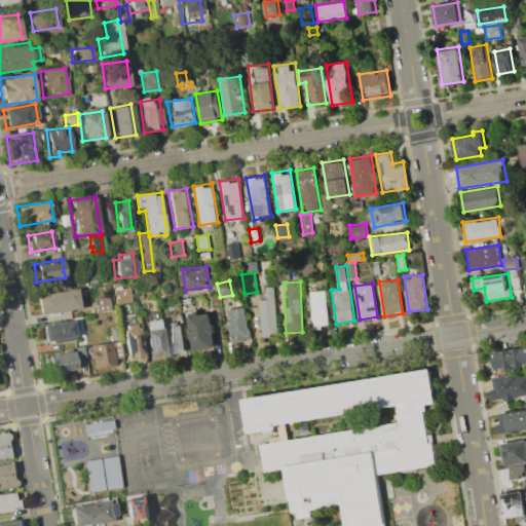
[(35,295),(75,288),(79,309),(38,316),(35,295)]
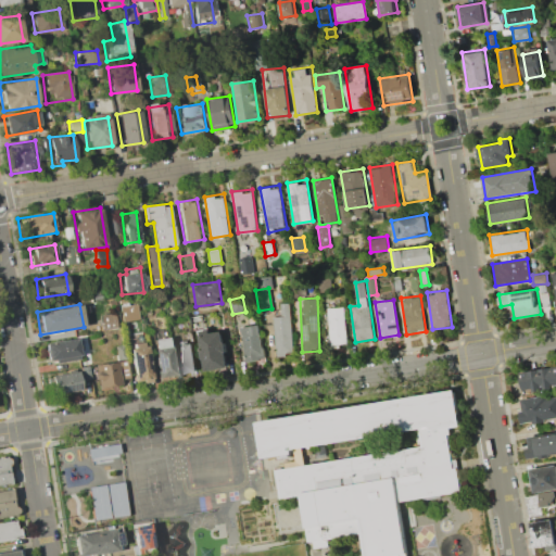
[(273,317),(280,316),(279,304),(289,304),(293,355),(276,357),(273,317)]
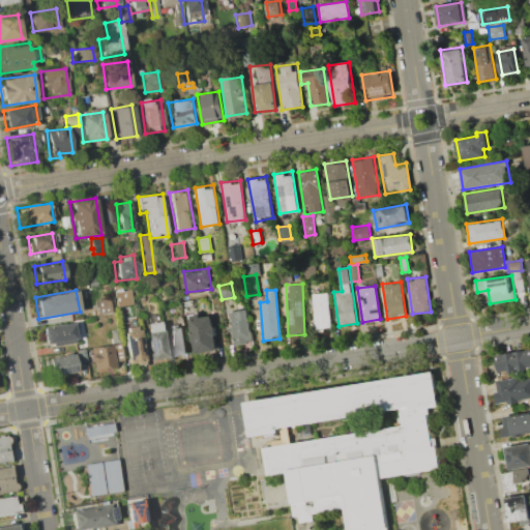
[(113,292),(127,291),(129,303),(115,305),(113,292)]
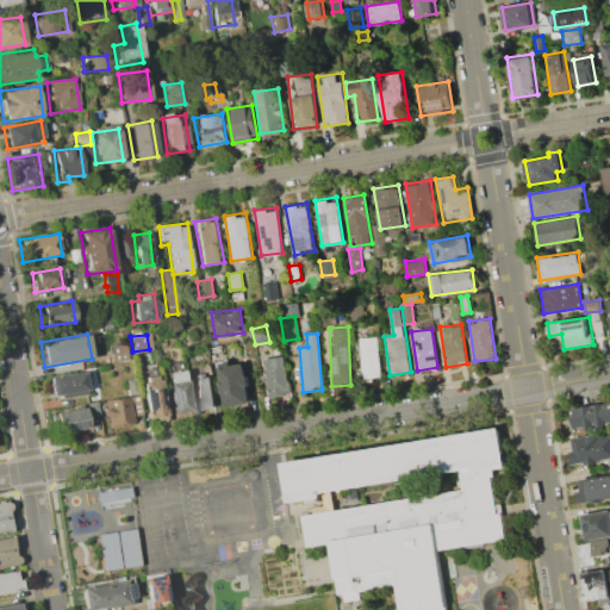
[(361,380),(359,337),(378,336),(380,379),(361,380)]
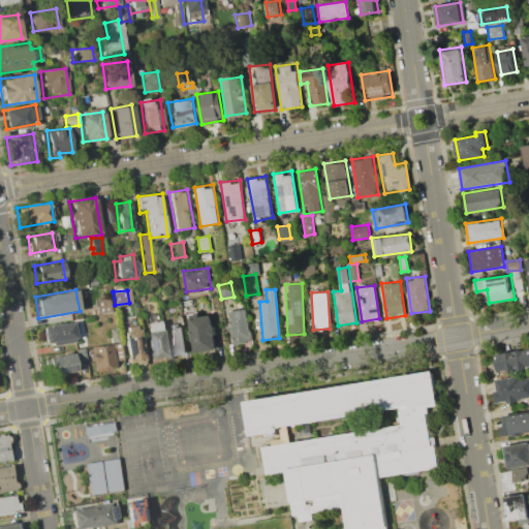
[(93,301),(109,299),(110,311),(95,313),(93,301)]
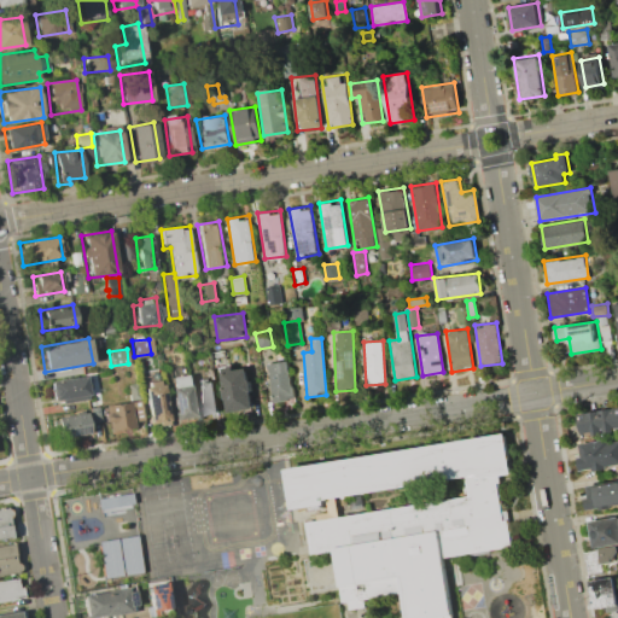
[(274,402),(267,363),(287,360),(293,398),(274,402)]
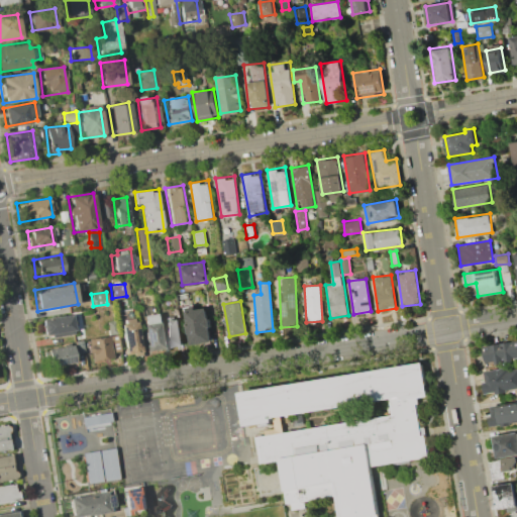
[(190,344),(184,308),(205,304),(212,340),(190,344)]
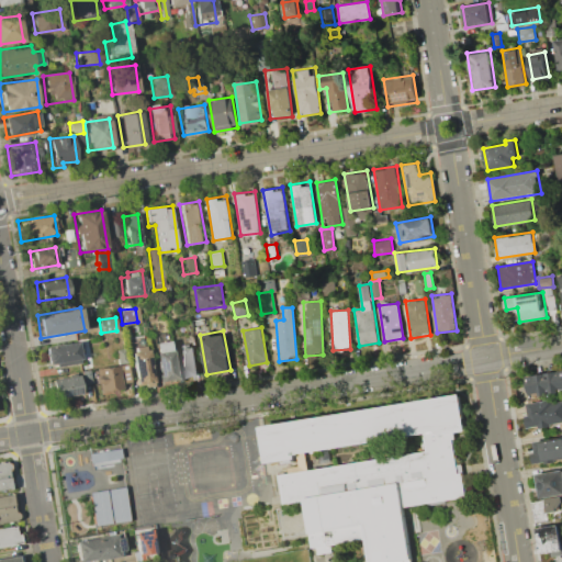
[(47,369),(43,347),(77,341),(80,363),(47,369)]
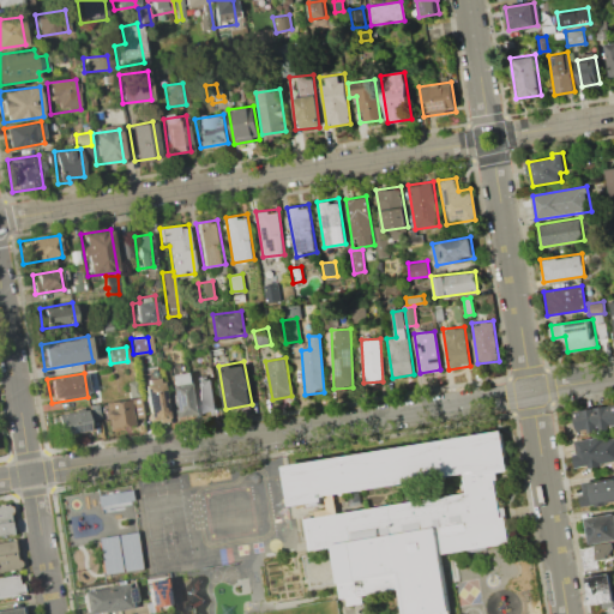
[(217,409),(199,413),(193,380),(211,378),(217,409)]
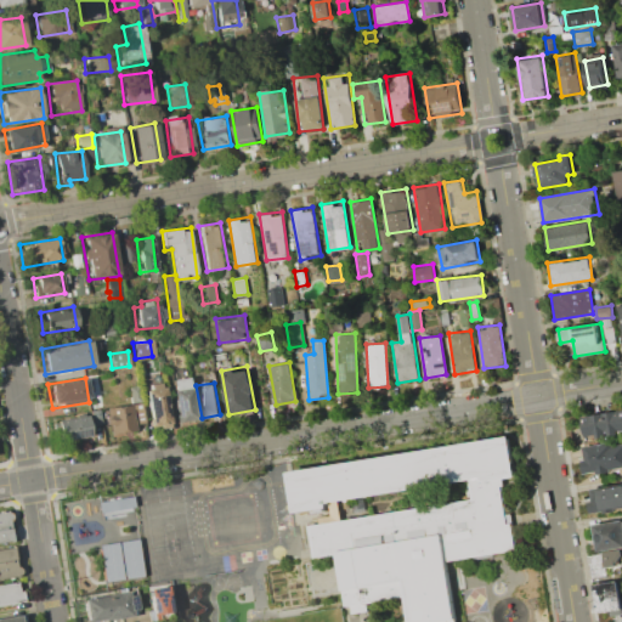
[(150,427),(143,388),(163,385),(168,424),(150,427)]
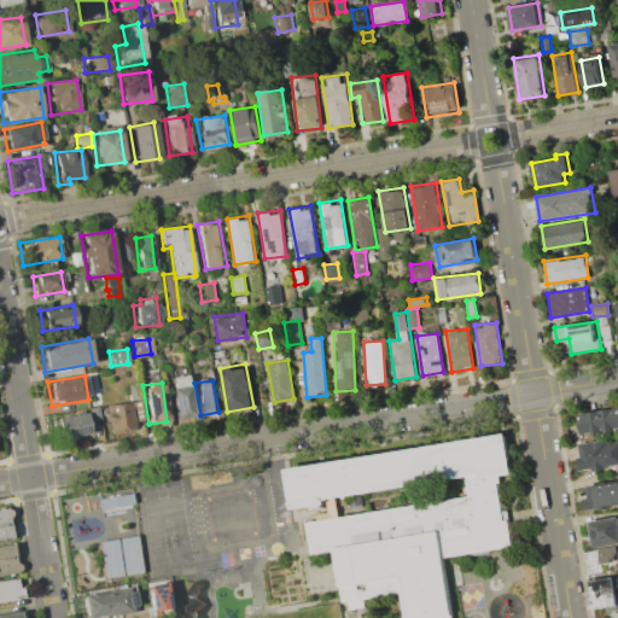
[(175,420),(169,388),(188,384),(193,417),(175,420)]
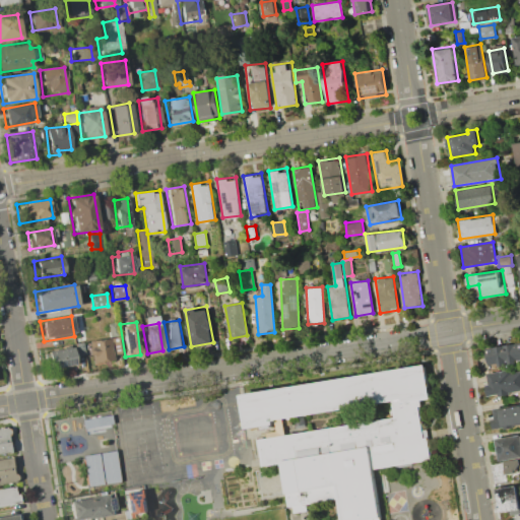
[(113,360),(90,364),(86,341),(110,338),(113,360)]
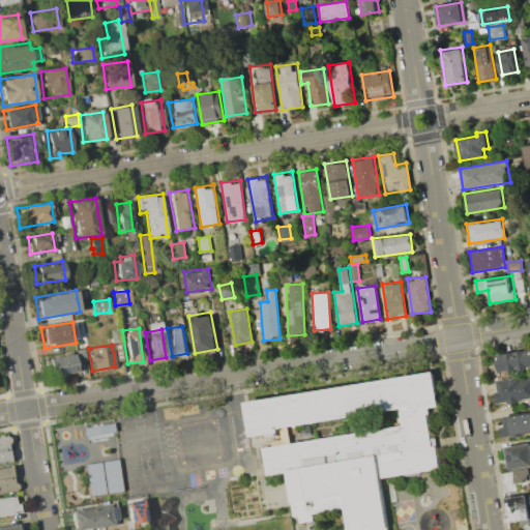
[(495,353),(529,348),(529,371),(499,376),(495,353)]
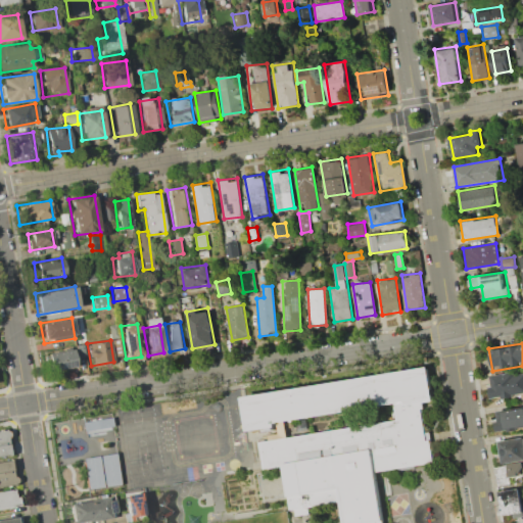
[(45,353),(73,349),(75,368),(48,371),(45,353)]
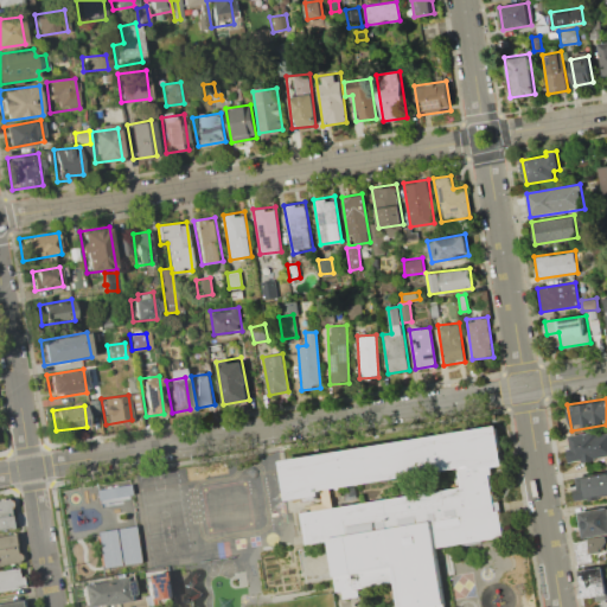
[(325,503),(324,494),(289,499),(286,480),(282,461),(285,460),(497,426),(502,451),(502,454),(504,466),(492,467),(493,474),(490,474),(494,506),(496,511),(500,511),(503,529),(504,537),(448,545),(435,547),(430,521),(328,538),(328,541),(308,544),(307,538),(306,532),(302,513),(313,512),(313,509),(313,508),(312,505),(325,503)]
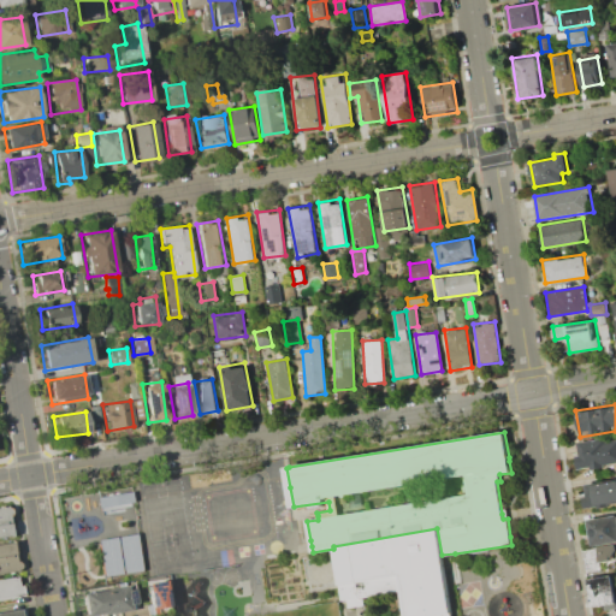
[(615,436),(615,463),(579,469),(574,442),(615,436)]
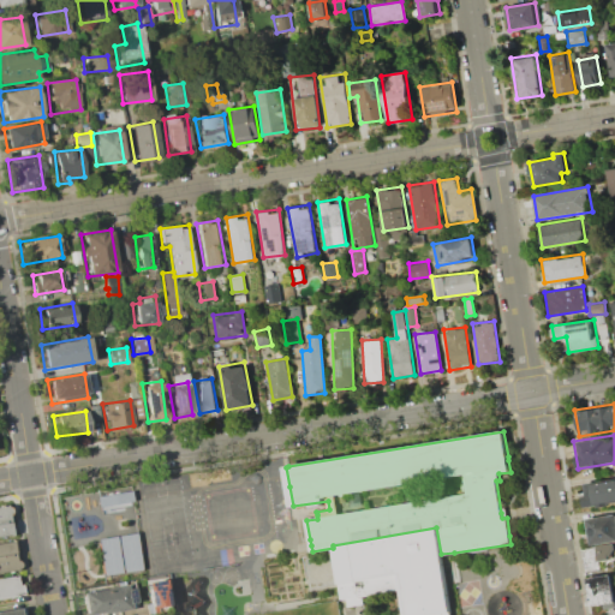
[(579,484),(614,478),(614,502),(584,508),(579,484)]
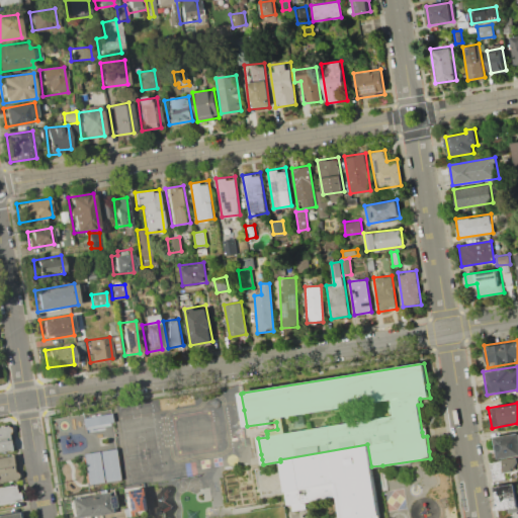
[(81,427),(79,418),(109,413),(110,422),(81,427)]
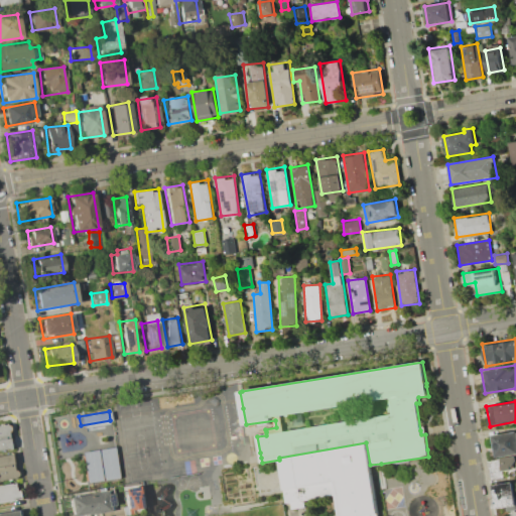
[(0,424),(6,423),(10,448),(0,449),(0,424)]
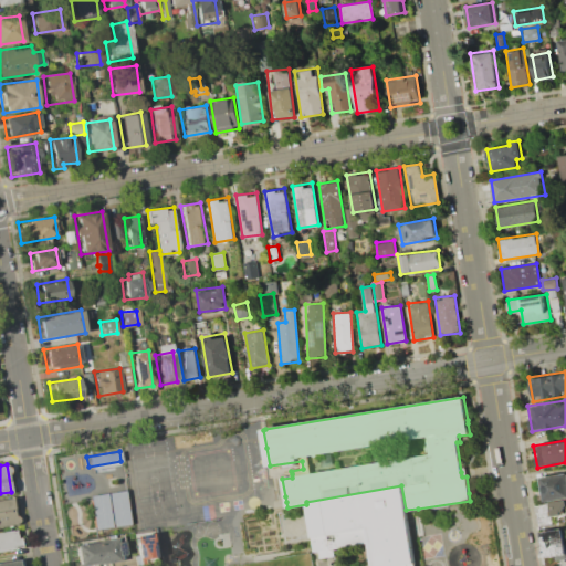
[(565,498),(543,501),(538,477),(565,471),(565,498)]
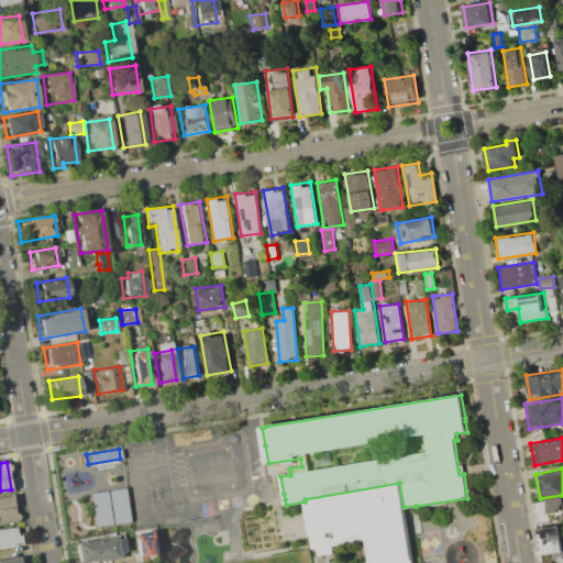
[(305,499),(305,501),(305,504),(310,532),(312,548),(318,548),(319,555),(327,554),(333,553),(332,545),(357,541),(361,540),(365,540),(370,562),(411,562),(405,515),(404,507),(399,483),(305,499)]
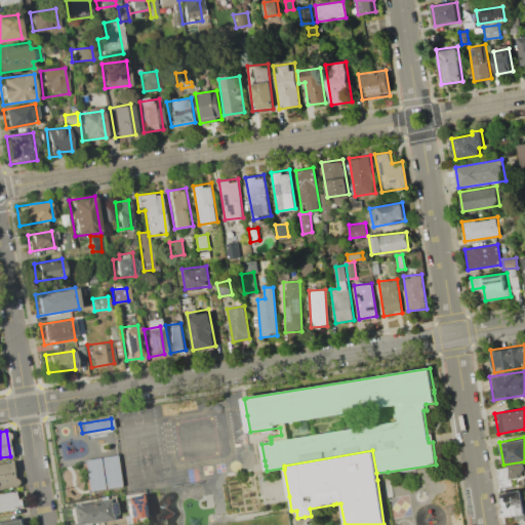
[(98,457),(115,455),(119,486),(104,488),(98,457)]
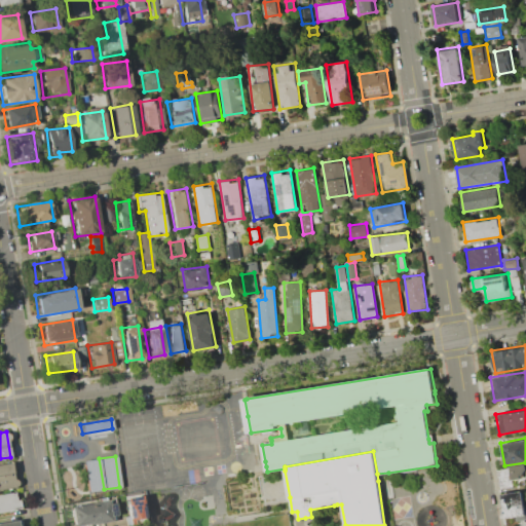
[(82,461),(98,458),(103,489),(86,492),(82,464),(82,461)]
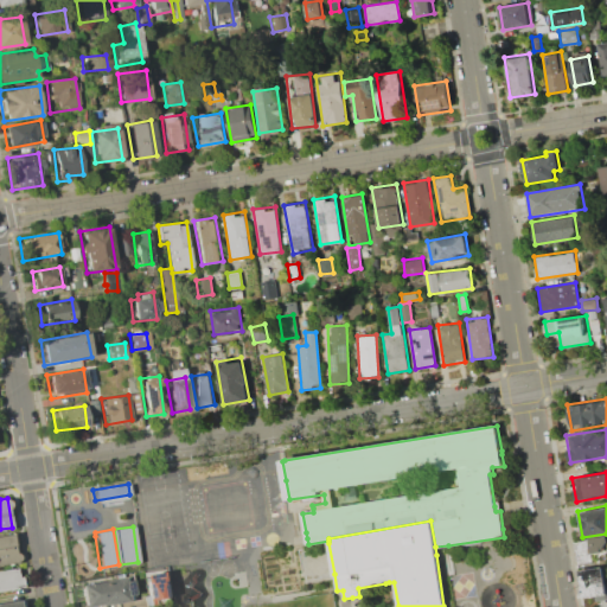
[(0,566),(0,535),(13,534),(18,563),(0,566)]
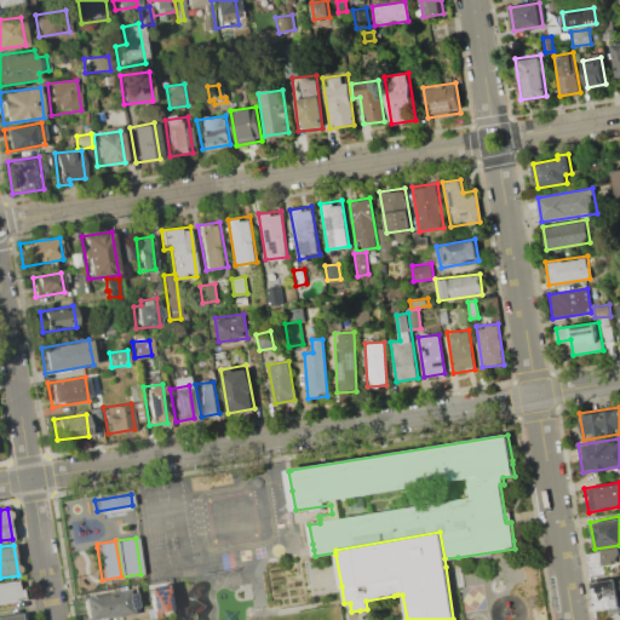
[(591,577),(587,554),(616,550),(618,561),(602,563),(603,574),(591,577)]
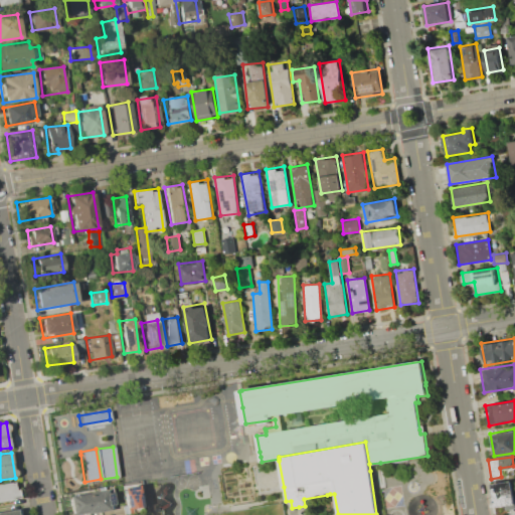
[(514,508),(495,511),(490,484),(511,480),(514,508)]
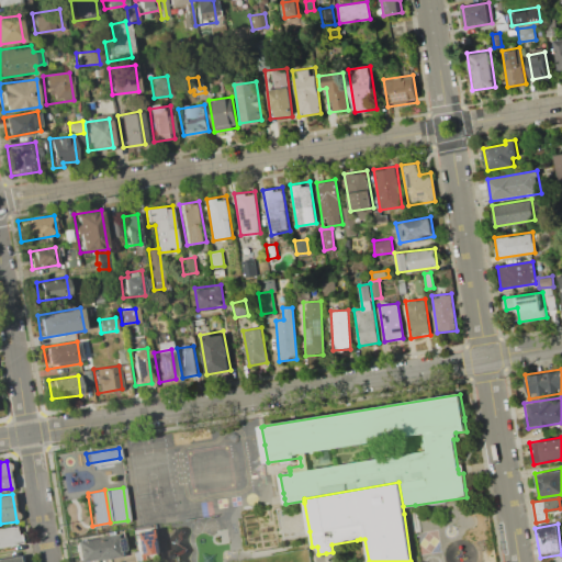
[(0,528),(17,526),(20,543),(0,547),(0,528)]
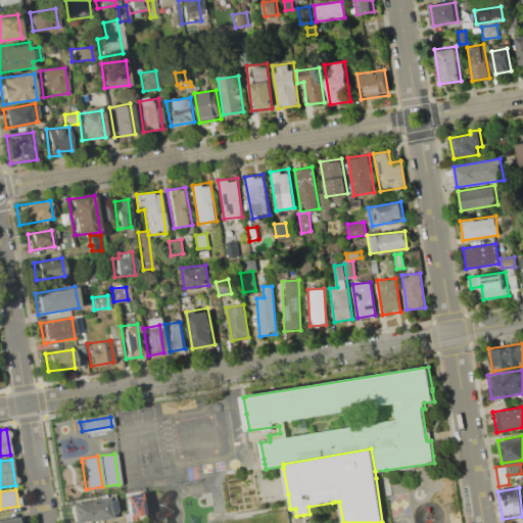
[(124,492),(139,490),(143,513),(132,515),(132,520),(129,521),(124,492)]
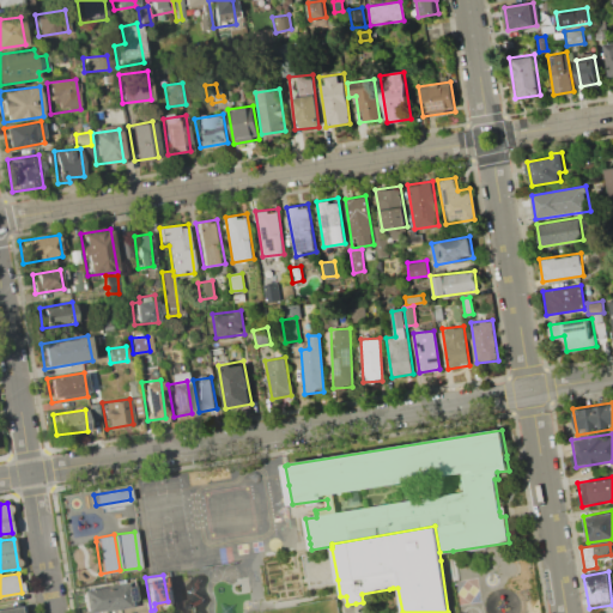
[(131,605),(131,607),(102,611),(102,610),(85,612),(82,589),(126,582),(127,586),(134,584),(137,599),(133,600),(134,604),(131,605)]
